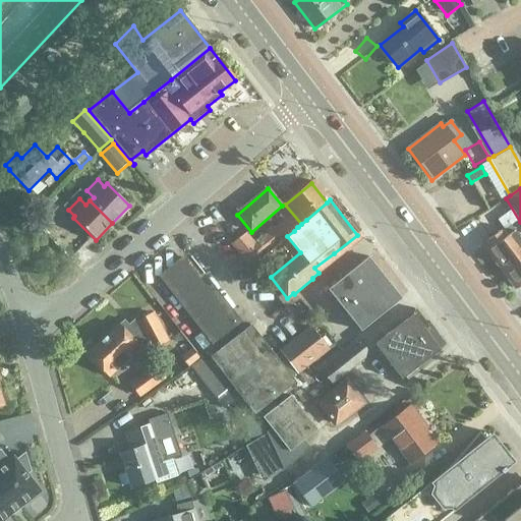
[(44,210),(48,214),(55,207),(51,203),(44,210)]
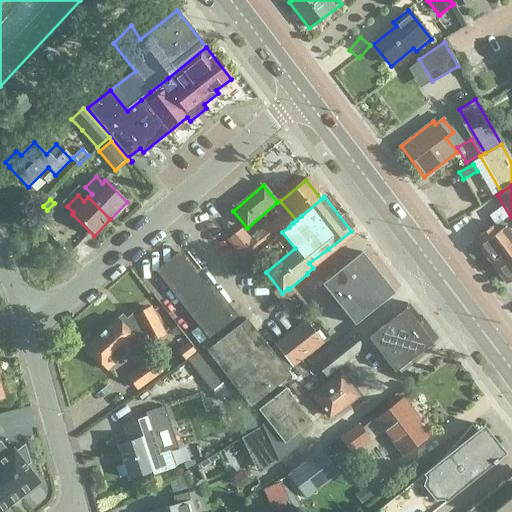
[(292,223),(293,223),(284,212),(251,239),(243,228),(228,240),(244,259),(276,233),(277,234),(281,230),(282,232),(289,227),(292,223)]
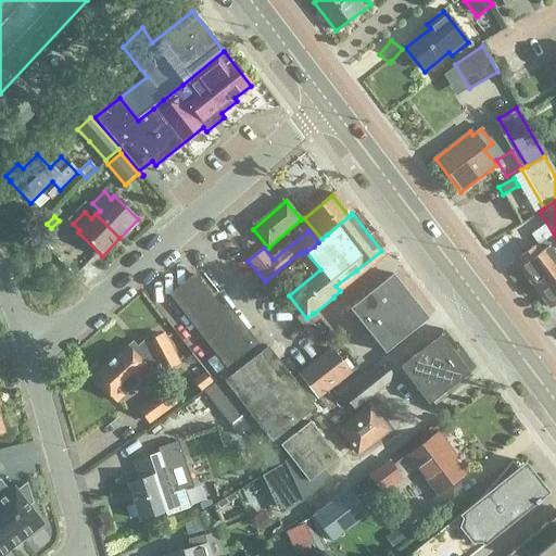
[(555,257),(547,247),(521,266),(534,283),(532,286),(550,308),(555,303),(555,257)]
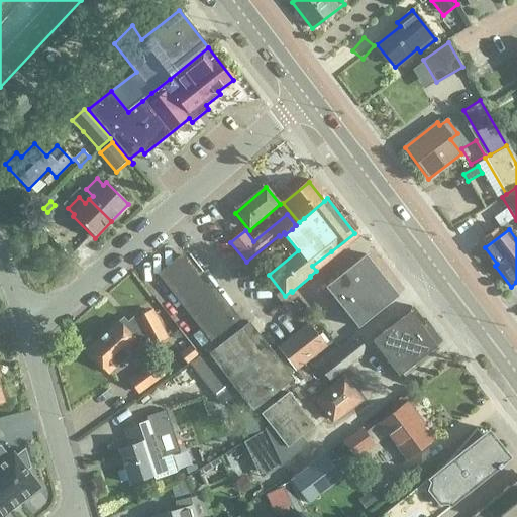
[(209,354),(234,387),(252,410),(292,380),(289,376),(325,347),(308,325),(272,354),(248,324),(243,328),(184,252),(159,273),(217,348),(209,354)]
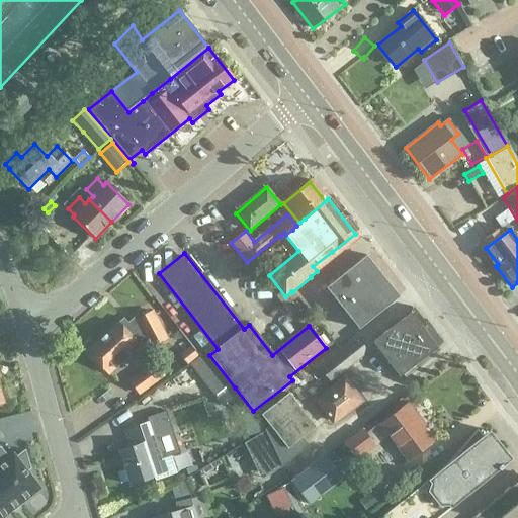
[(366,256),(326,288),(358,329),(399,297),(398,295),(397,296),(386,283),(383,285),(379,279),(381,277),(375,270),(374,271),(365,259),(367,258),(366,256)]
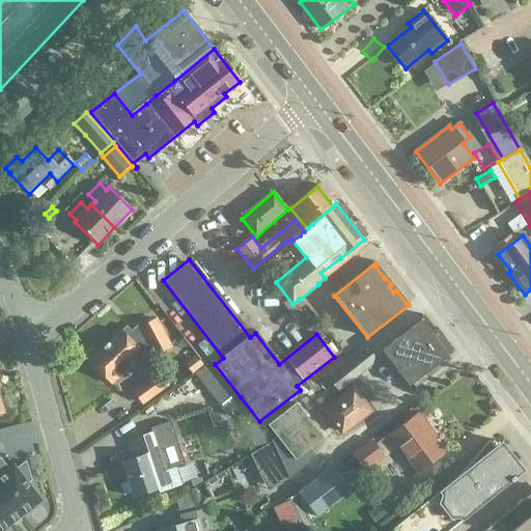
[(449,357),(437,340),(440,337),(431,326),(429,327),(421,315),(420,316),(423,319),(381,352),(409,388),(413,384),(416,387),(427,379),(425,375),(449,357)]
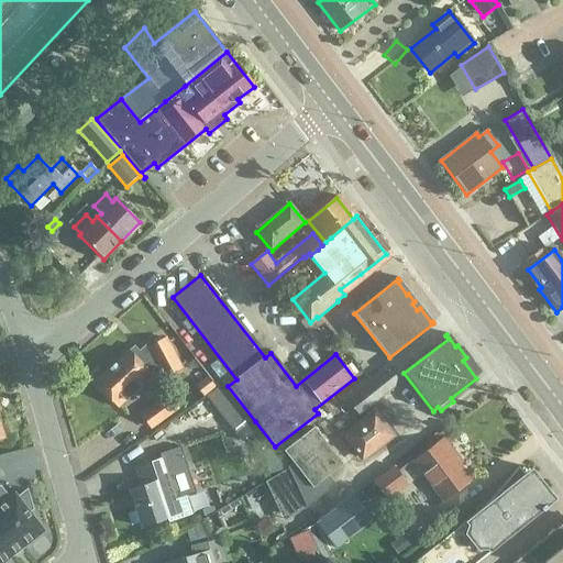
[(129,393),(131,395),(152,377),(150,374),(157,366),(164,378),(181,370),(166,341),(150,349),(148,345),(134,357),(129,352),(95,383),(114,405),(129,393)]
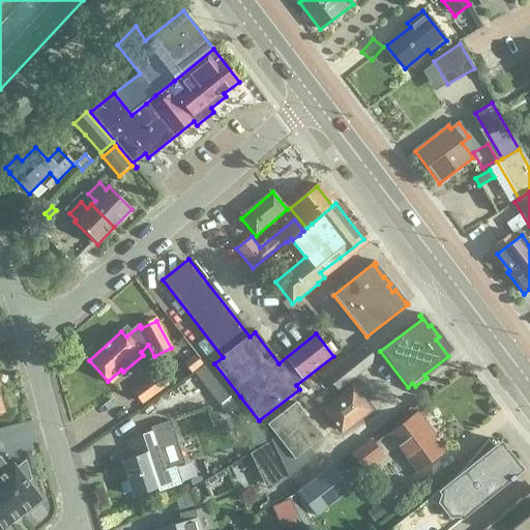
[(377,360),(366,347),(327,378),(337,391),(377,360)]
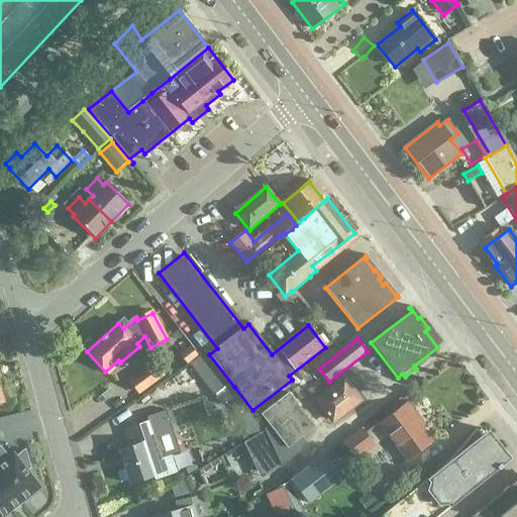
[(193,368),(217,399),(233,386),(209,354),(203,358),(193,368)]
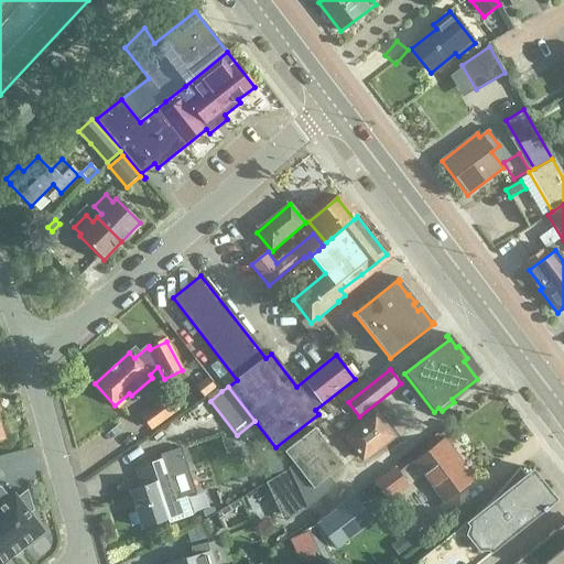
[(152,431),(180,411),(180,410),(170,394),(141,415),(152,431)]
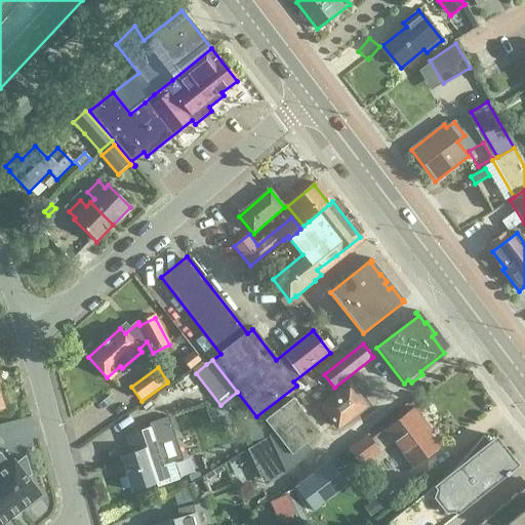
[(338,428),(366,407),(350,385),(322,405),(338,428)]
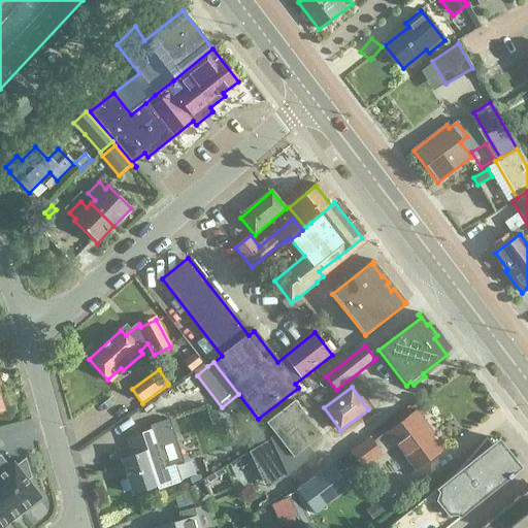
[(307,462),(300,453),(321,436),(294,401),(267,423),(275,434),(270,438),(270,439),(287,476),(288,477),(307,462)]
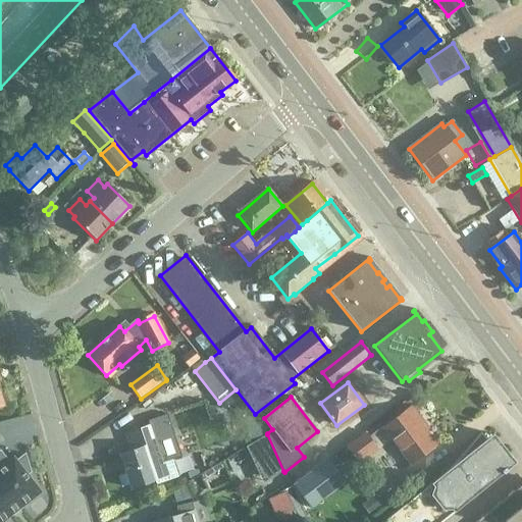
[(417,423),(421,420),(412,407),(382,429),(410,465),(435,447),(417,423)]
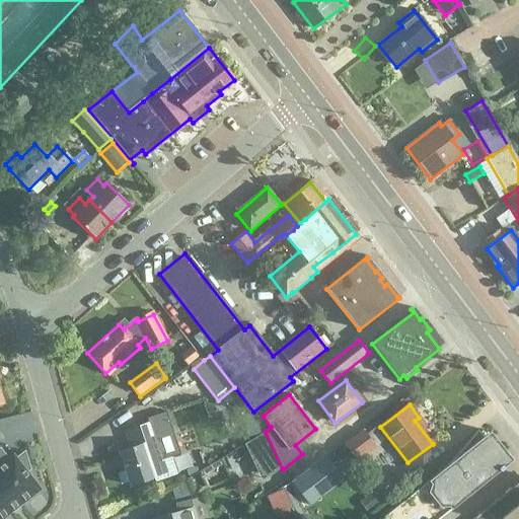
[(132,486),(155,477),(156,480),(177,473),(172,456),(164,459),(152,423),(126,432),(131,448),(121,452),(132,486)]
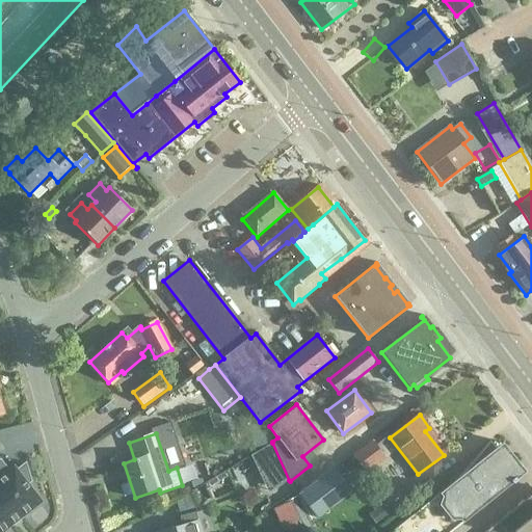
[(458,478),(428,503),(397,527),(397,528),(392,531),(451,531),(512,482),(513,483),(517,480),(516,480),(526,472),(503,443),(496,448),(491,442),(490,441),(458,478)]
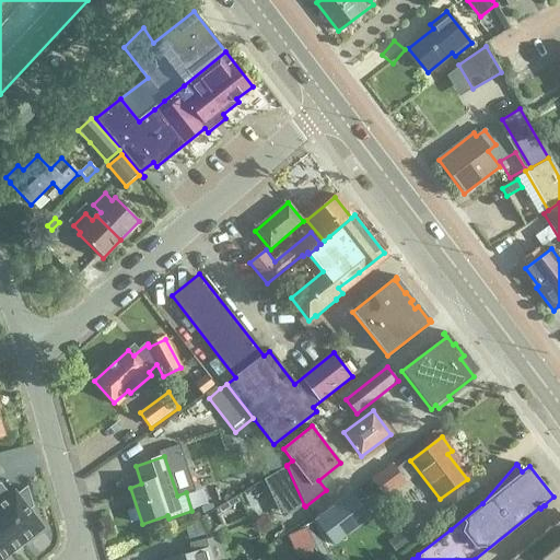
[(372,480),(385,498),(407,482),(394,465),(372,480)]
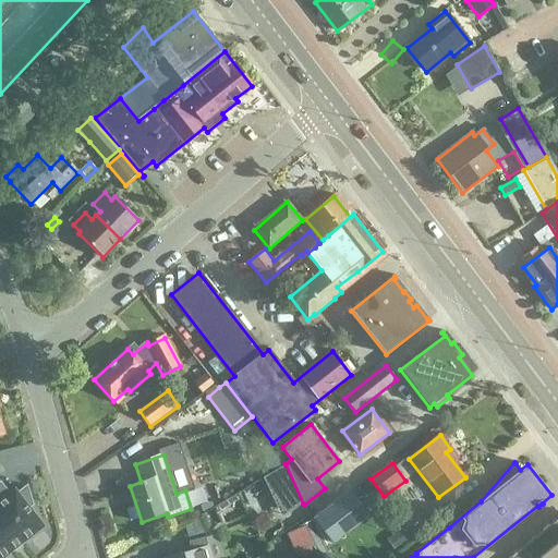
[(303,504),(286,464),(264,475),(276,501),(281,499),(287,511),(303,504)]
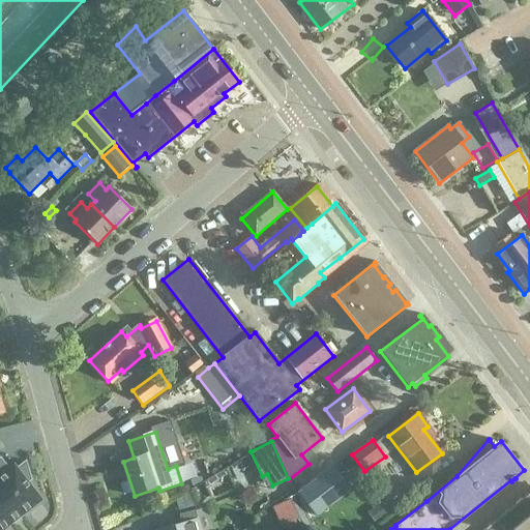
[(13,466),(9,468),(1,458),(0,458),(0,529),(1,529),(40,500),(26,481),(29,479),(24,463),(17,469),(13,466)]
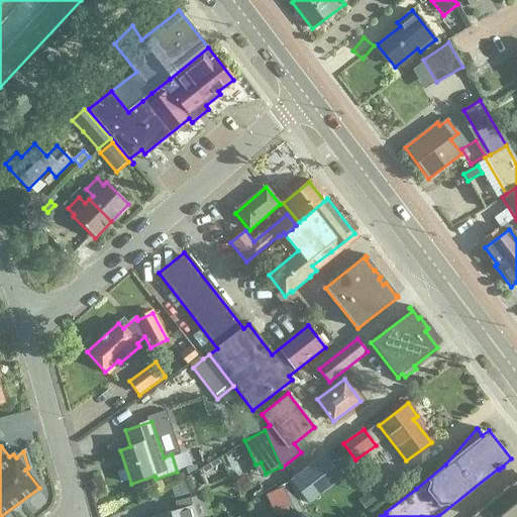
[(308,504),(343,477),(327,454),(291,482),(308,504)]
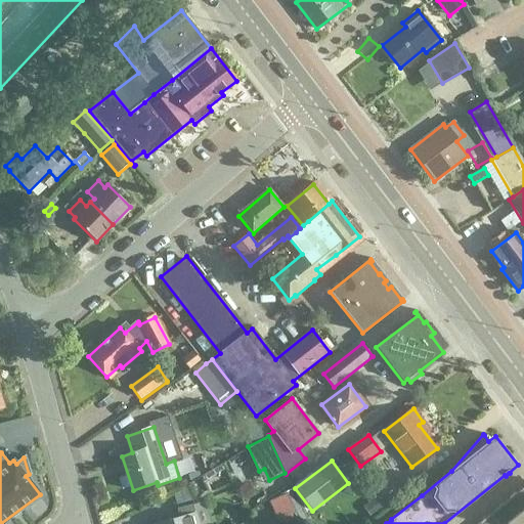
[(523,523),(523,487),(489,515),(496,523),(523,523)]
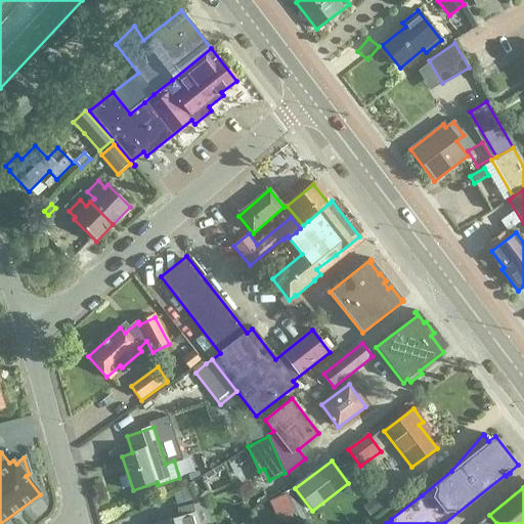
[(307,523),(292,490),(279,495),(293,523),(307,523)]
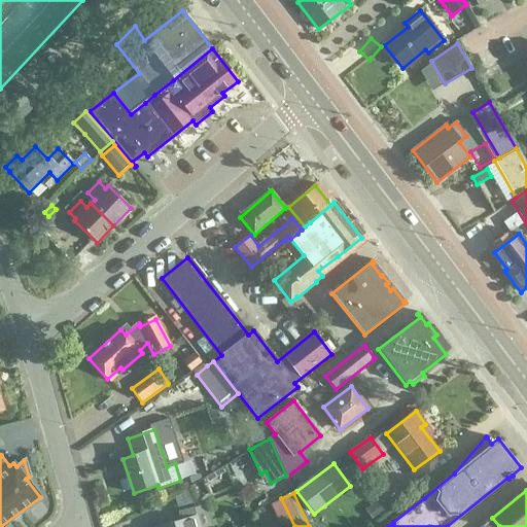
[(379,500),(365,511),(374,520),(386,511),(379,500)]
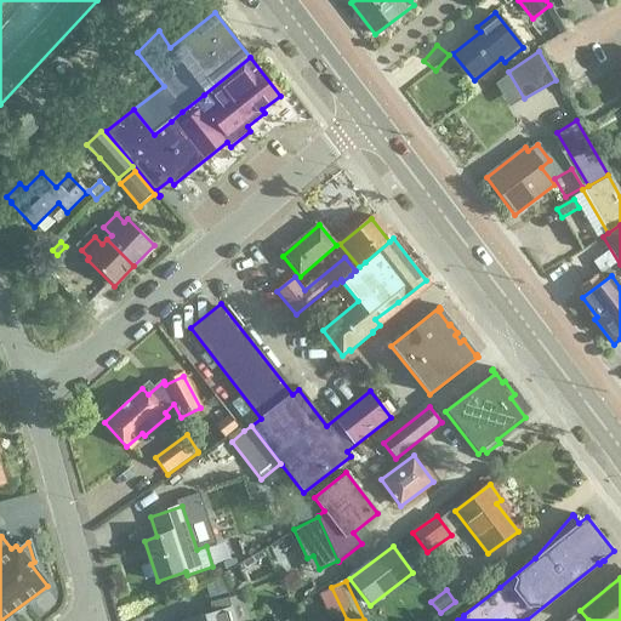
[(209,603),(211,614),(187,620),(233,620),(228,598),(209,603)]
